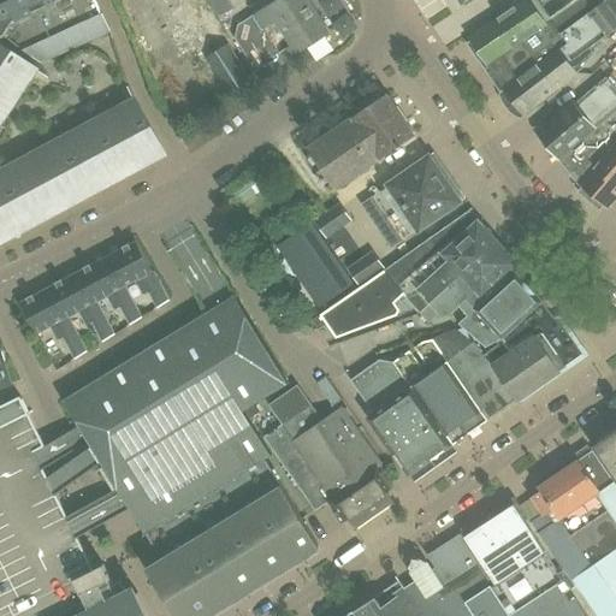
[(0,0),(0,35),(39,61),(81,42),(81,43),(90,40),(89,37),(108,29),(110,29),(95,0),(0,0)]
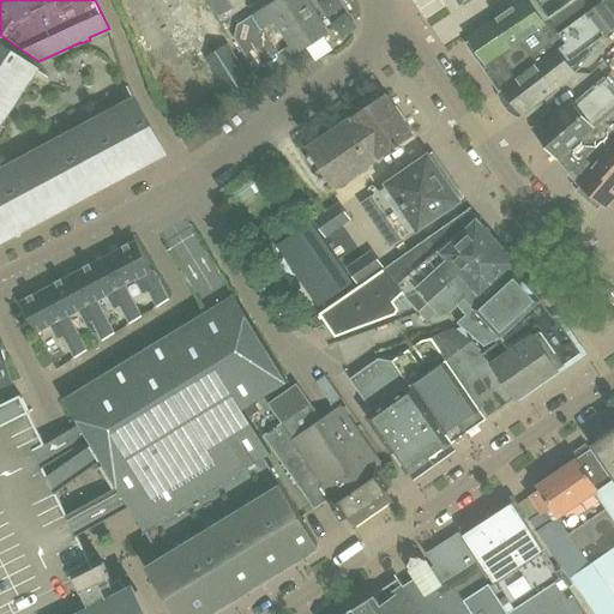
[(232,8),(227,0),(208,0),(216,16),(232,8)]
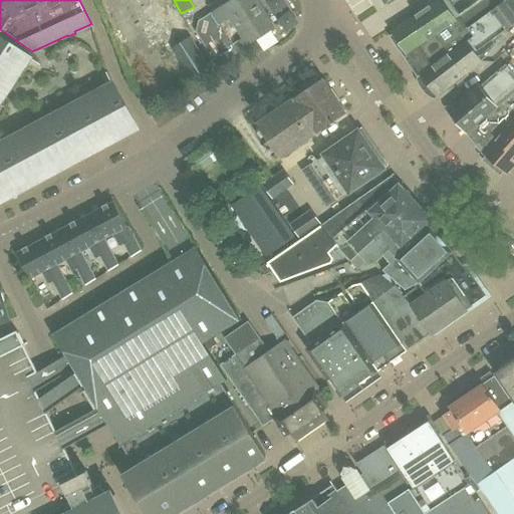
[(198,20),(196,32),(216,64),(275,27),(274,26),(257,0),(219,0),(223,5),(211,12),(211,13),(198,20)]
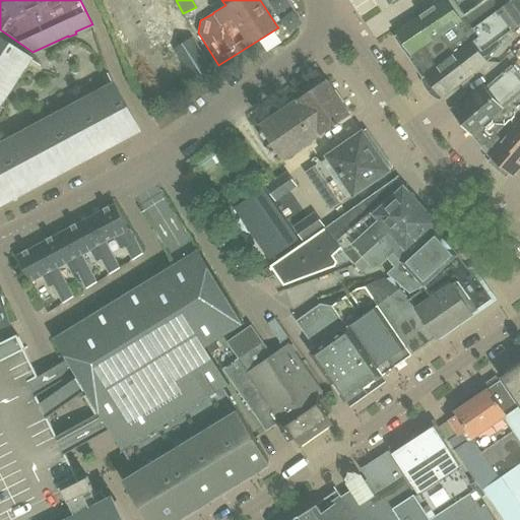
[(424,13),(397,30),(397,31),(421,66),(472,29),(489,17),(512,0),(481,0),(474,5),(475,7),(465,15),(456,2),(454,0),(444,0),(439,3),(437,0),(421,10),(424,13)]
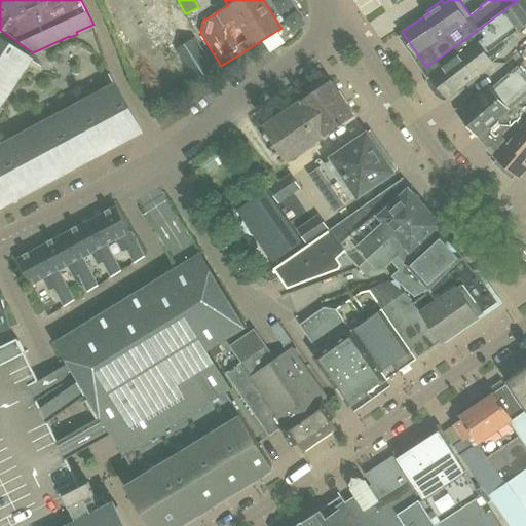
[(478,30),(426,67),(447,97),(491,62),(505,46),(502,42),(525,25),(525,0),(518,0),(494,17),(478,30)]
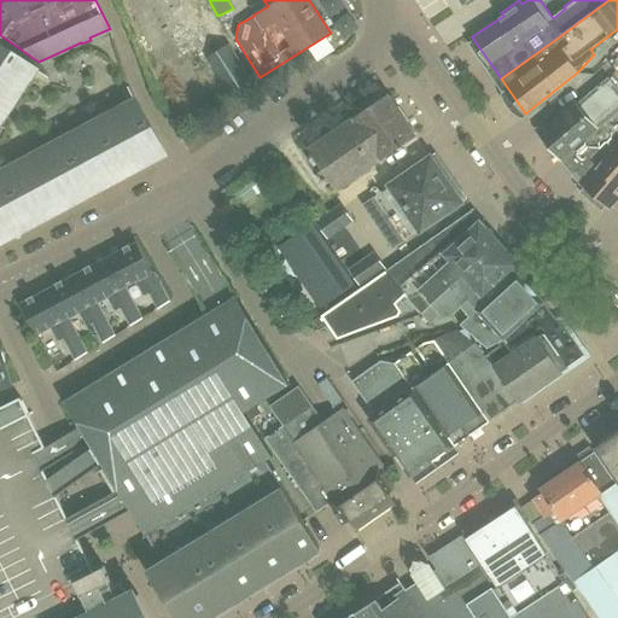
[(0,240),(7,237),(10,237),(6,231),(22,223),(24,228),(25,228),(42,219),(44,219),(41,213),(57,204),(59,209),(60,209),(58,203),(74,194),(77,200),(77,199),(95,191),(95,190),(93,185),(109,176),(111,182),(112,181),(129,173),(130,172),(128,167),(143,158),(146,163),(165,153),(140,105),(139,106),(0,180),(0,109),(30,64),(0,42),(0,240)]
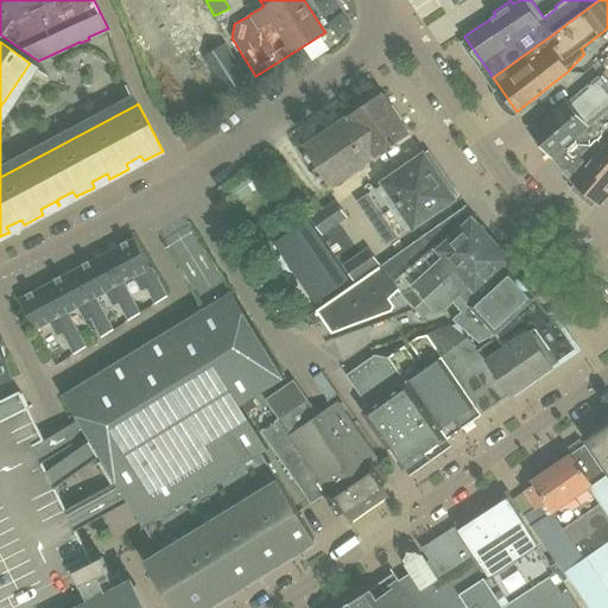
[(225,43),(202,57),(226,94),(248,80),(225,43)]
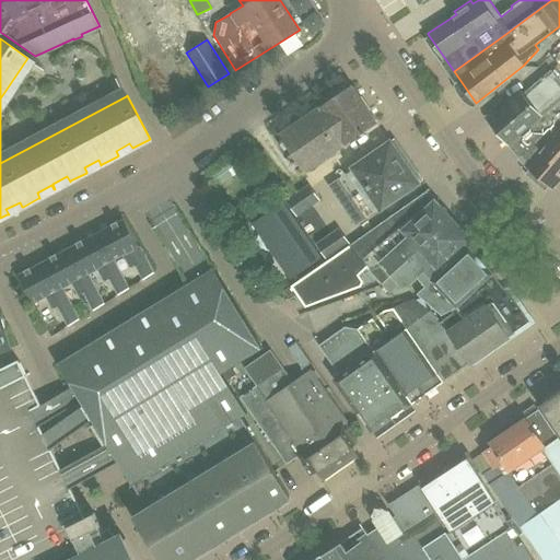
[(537,82),(490,121),(521,158),(559,118),(559,82),(550,70),(537,82)]
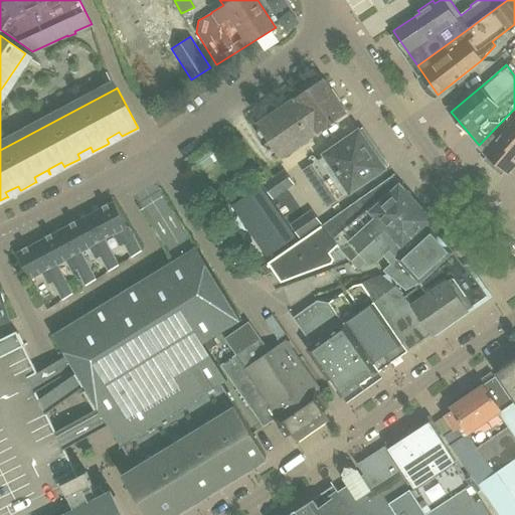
[(323,79),(258,124),(280,157),(346,113),(323,79)]
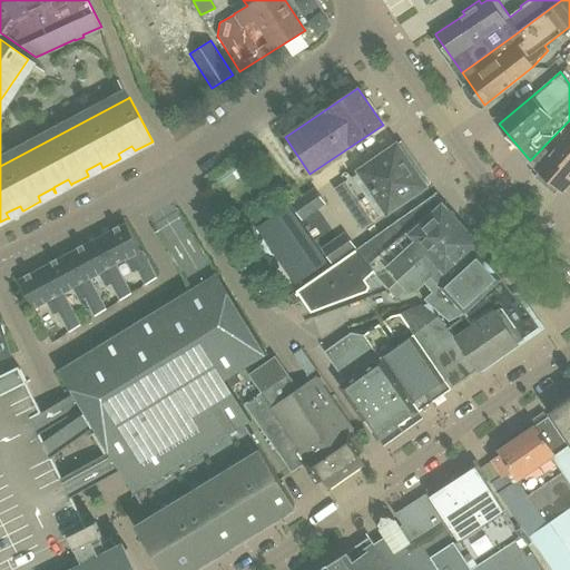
[(569,120),(530,160),(539,172),(562,189),(569,179),(569,120)]
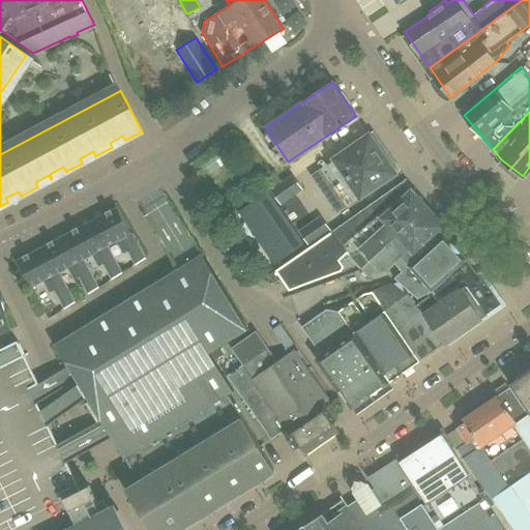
[(335,160),(313,176),(325,194),(384,152),(371,134),(334,158),(335,160)]
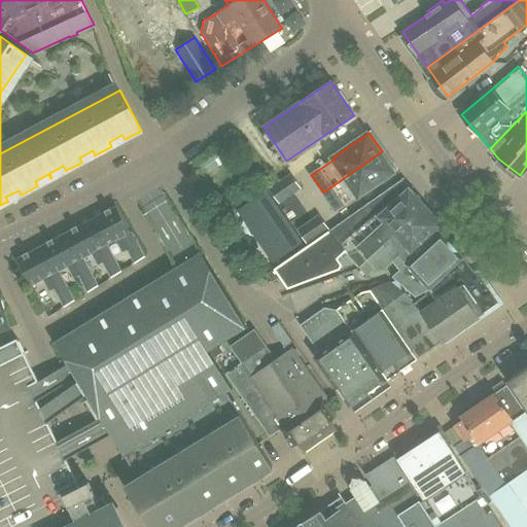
[(382,151),(323,192),(336,210),(358,194),(359,196),(395,170),(382,151)]
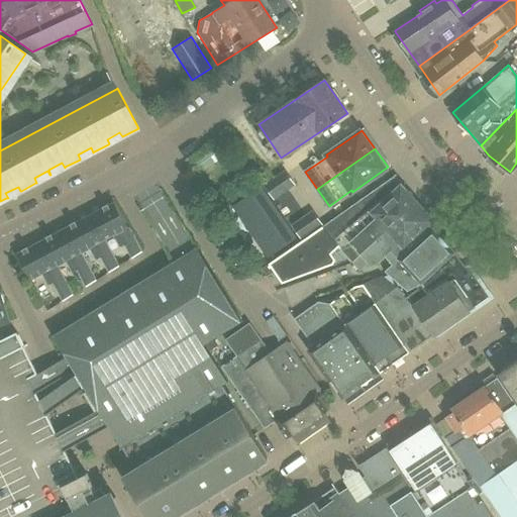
[(285,170),(264,185),(274,200),(295,185),(285,170)]
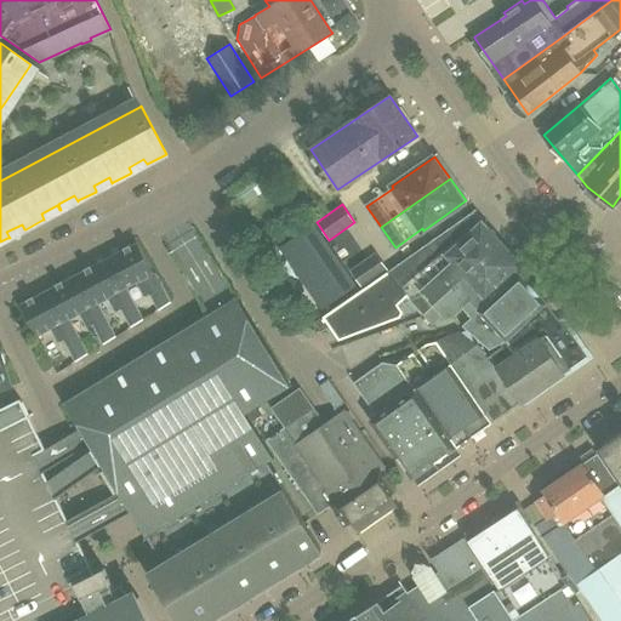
[(386,273),(323,317),(339,341),(400,318),(403,312),(398,305),(406,297),(421,313),(500,244),(482,224),(471,212),(389,271),(386,273)]
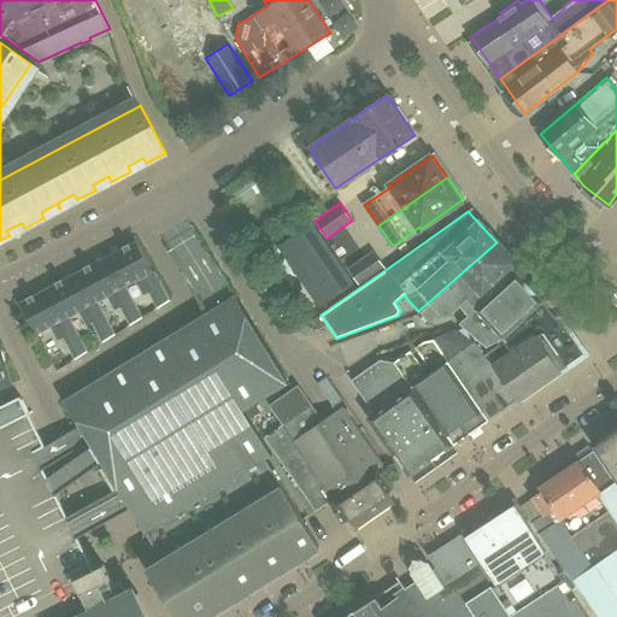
[(136,240),(107,256),(124,288),(136,281),(144,294),(151,291),(159,306),(169,301),(136,240)]
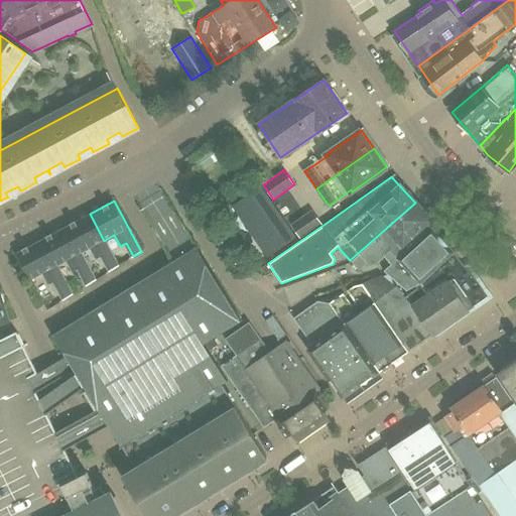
[(415,203),(350,260),(352,262),(359,270),(368,262),(370,264),(376,262),(383,255),(399,241),(404,246),(428,223),(431,220),(415,203)]
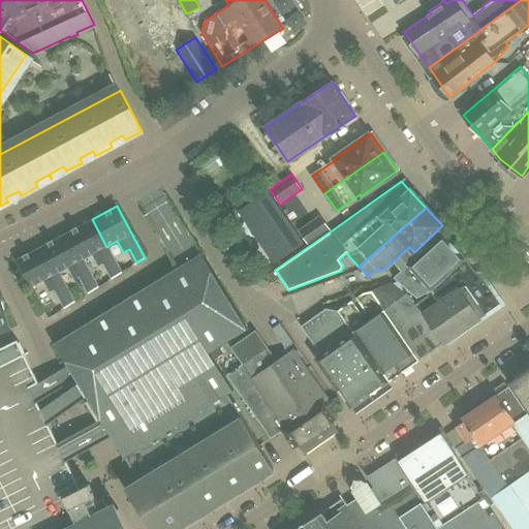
[(320,214),(298,229),(308,246),(332,230),(320,214)]
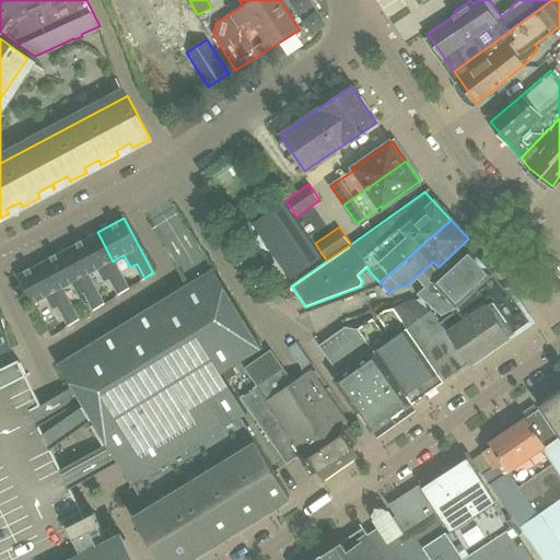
[(97,232),(71,246),(86,275),(98,269),(104,280),(111,277),(119,293),(128,289),(113,261),(97,232)]
